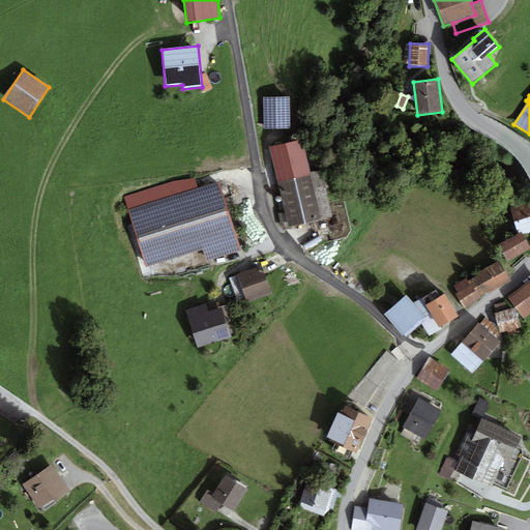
[(290,128),(290,97),(263,97),(263,128),(290,128)]
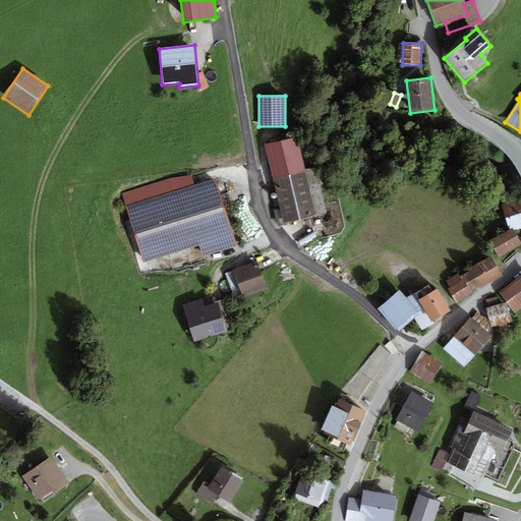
[(266,145),(274,179),(305,172),(297,137),(266,145)]
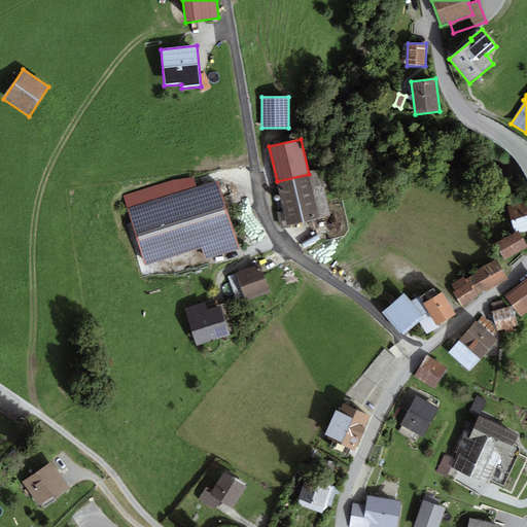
[(309,174),(277,181),(287,226),(330,216),(320,171),(309,174)]
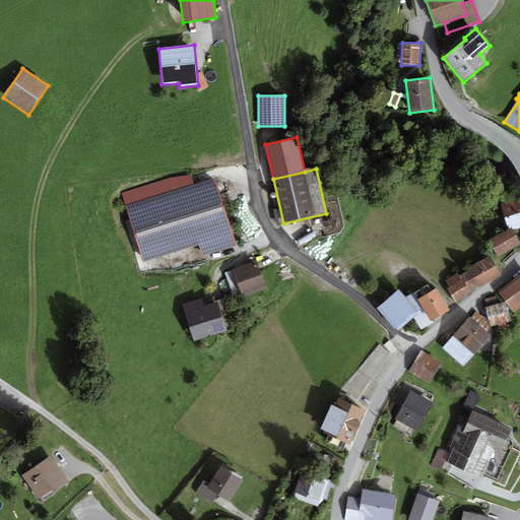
[(122,196),(125,206),(193,185),(190,175),(170,179),(121,194),(122,196)]
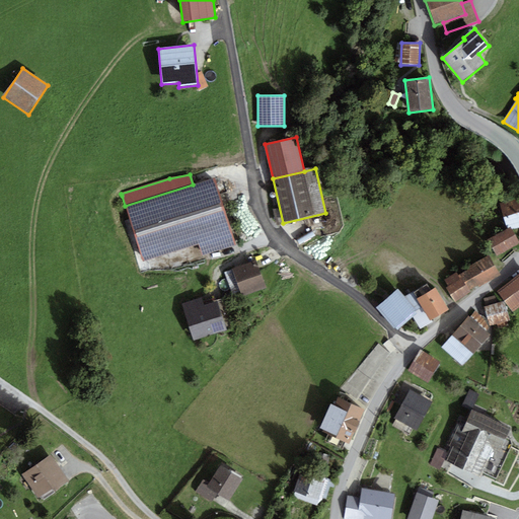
[(193,184),(125,206),(142,262),(199,244),(202,256),(236,245),(215,177),(193,184)]
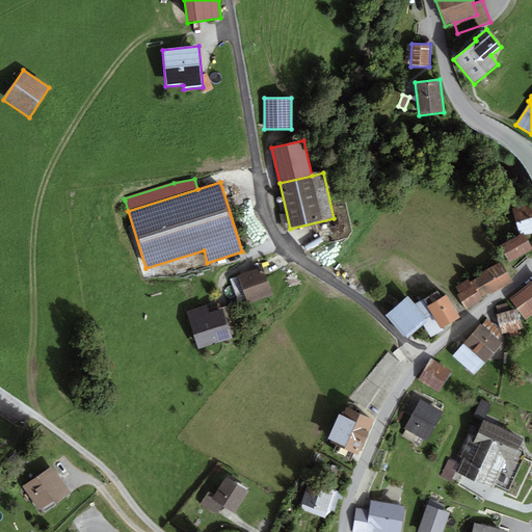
[(531,202),(512,208),(520,233),(531,229),(531,202)]
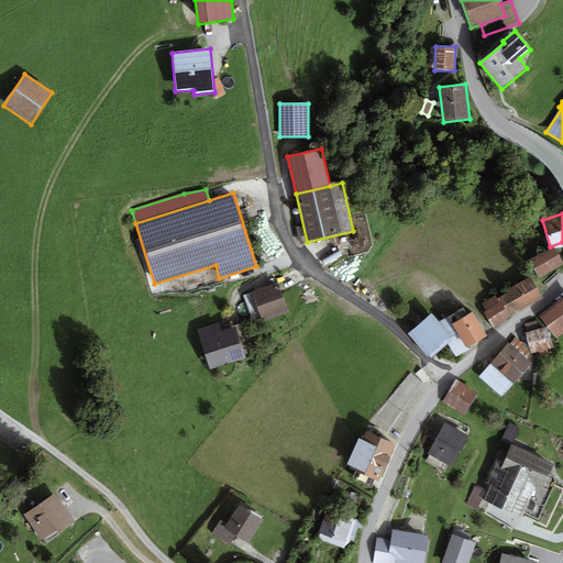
[(539,277),(562,264),(562,263),(554,247),(529,261),(539,277)]
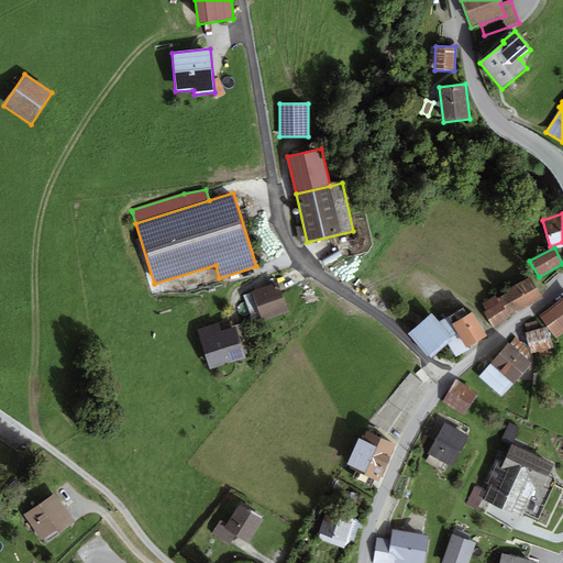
[(496,295),(482,304),(486,310),(483,312),(494,328),(512,317),(510,315),(543,299),(530,277),(497,298),(496,295)]
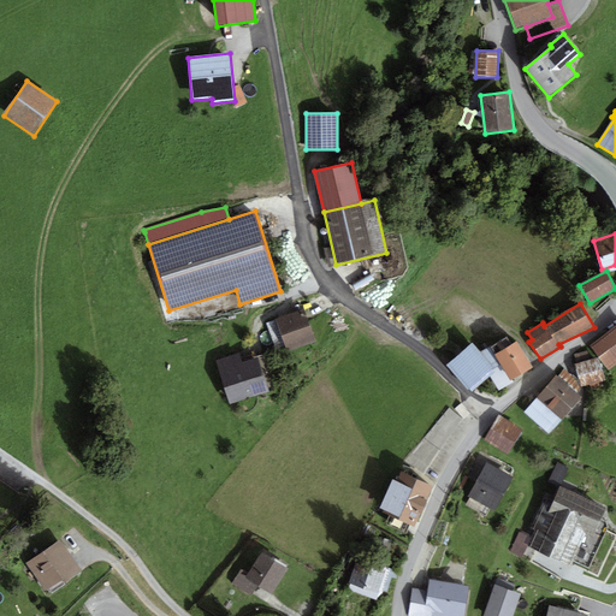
[(306,308),(276,319),(288,353),(317,343),(306,308)]
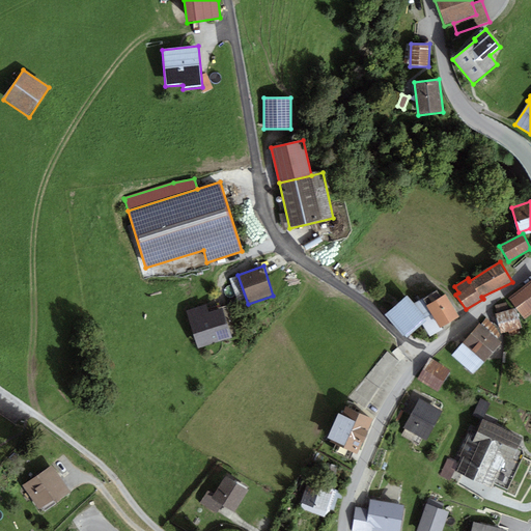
[(526,319),(530,314),(530,280),(509,299),(526,319)]
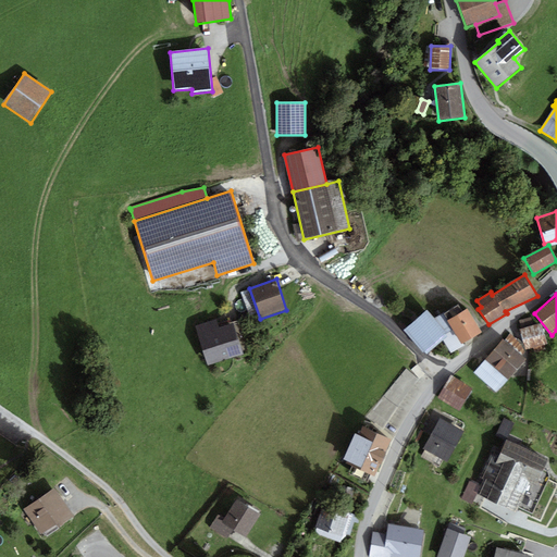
[(482,332),(467,309),(462,312),(458,305),(444,314),(447,322),(454,333),(462,345),(482,332)]
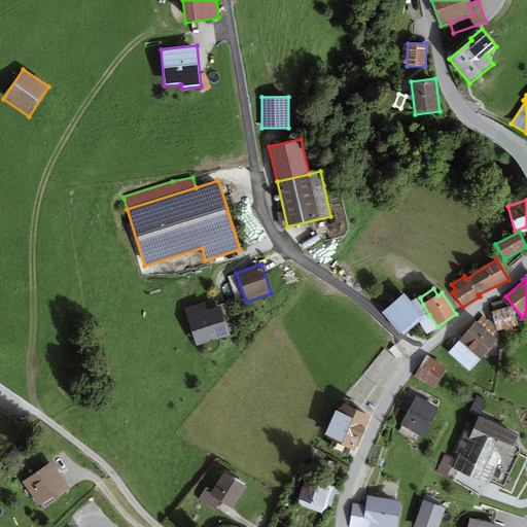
[(411,302),(403,293),(382,312),(401,336),(419,321),(423,317),(411,302)]
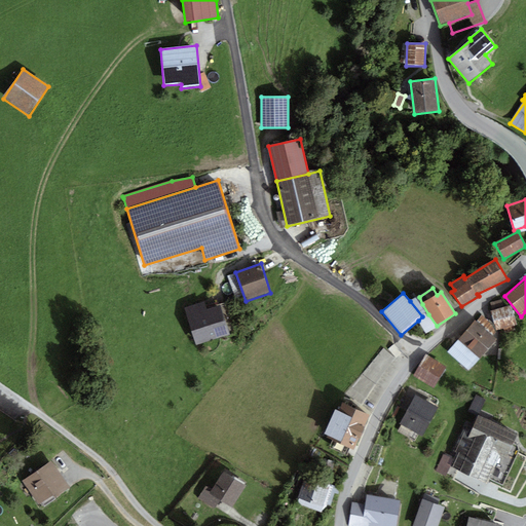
[(419,297),(410,301),(422,316),(428,314),(422,304),(419,297)]
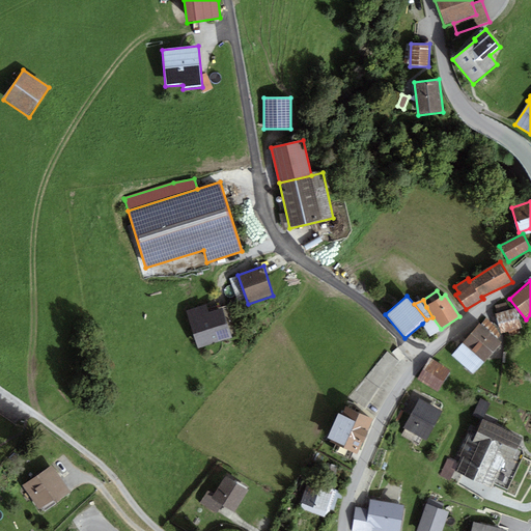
[(495,306),(498,314),(508,311),(506,303),(495,306)]
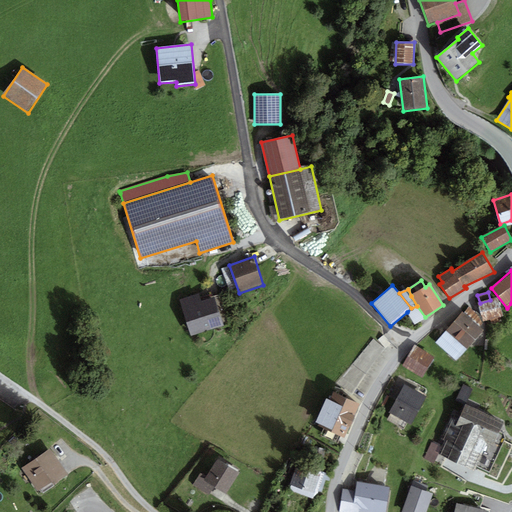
[(198,294),(179,300),(191,336),(223,326),(214,297),(200,301),(198,294)]
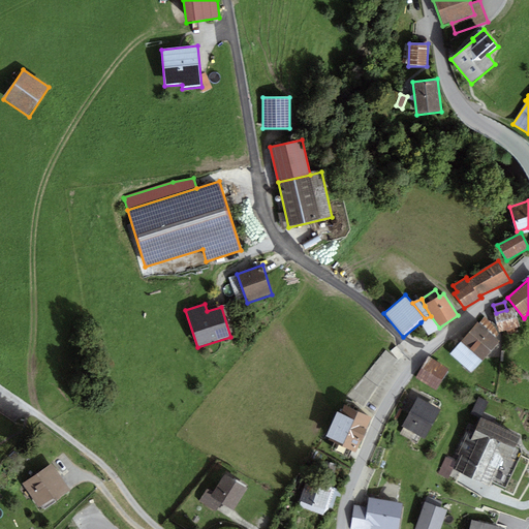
[(520,328),(514,307),(506,310),(496,313),(494,313),(498,329),(500,334),(520,328)]
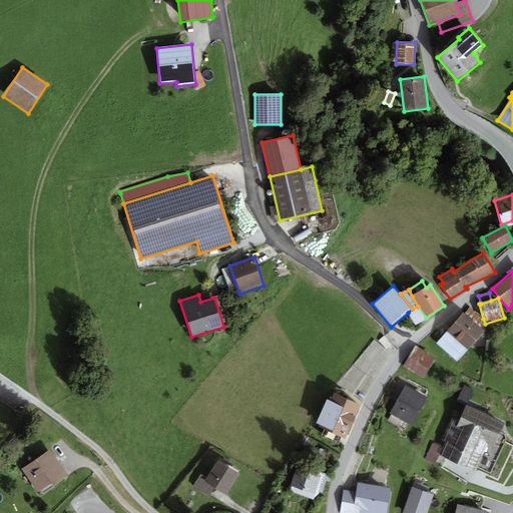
[(426,318),(418,307),(412,309),(408,313),(416,325),(427,320),(426,318)]
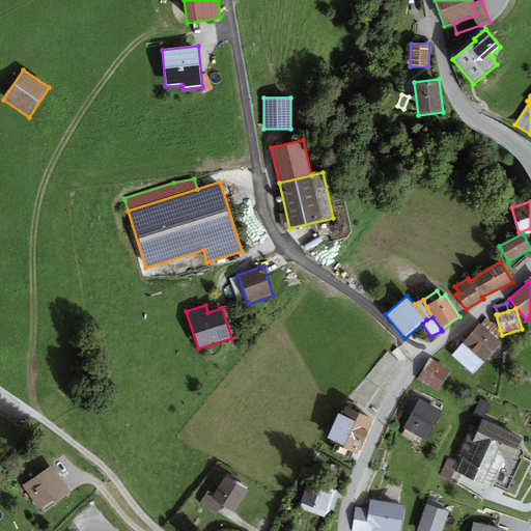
[(486,318),(481,325),(497,339),(502,335),(500,330),(486,318)]
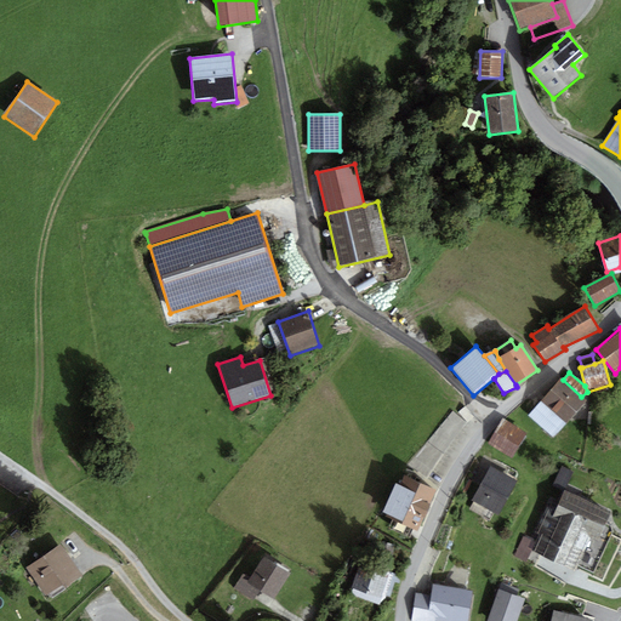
[(563,380),(560,379),(541,400),(567,423),(586,402),(581,397),(563,380)]
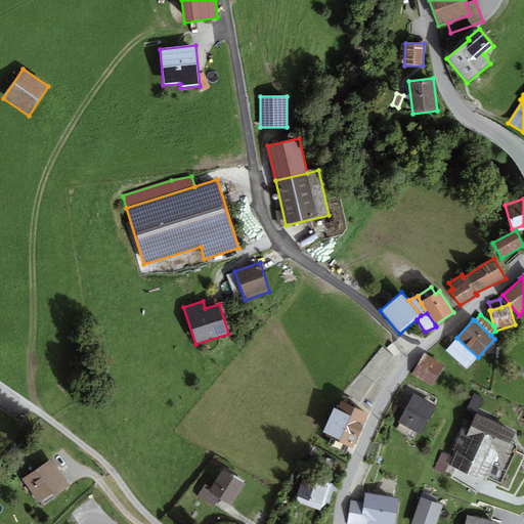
[(467,369),(478,357),(456,338),(445,350),(467,369)]
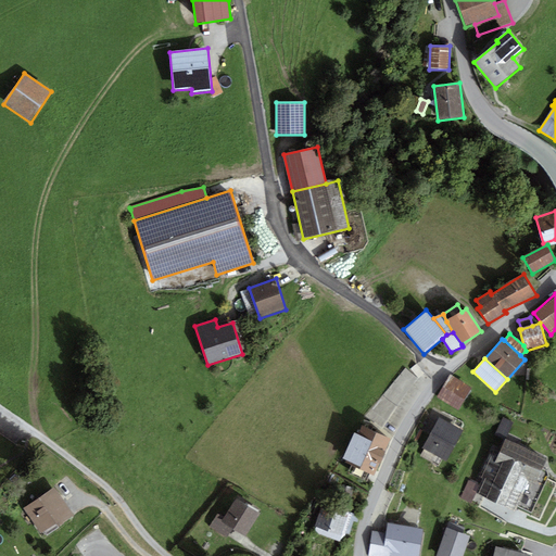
[(414,364),(368,419),(382,430),(427,375),(414,364)]
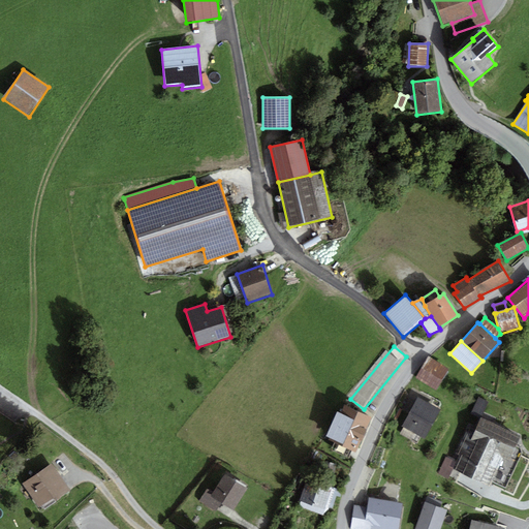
[(428,358),(415,378),(436,391),(448,370),(428,358)]
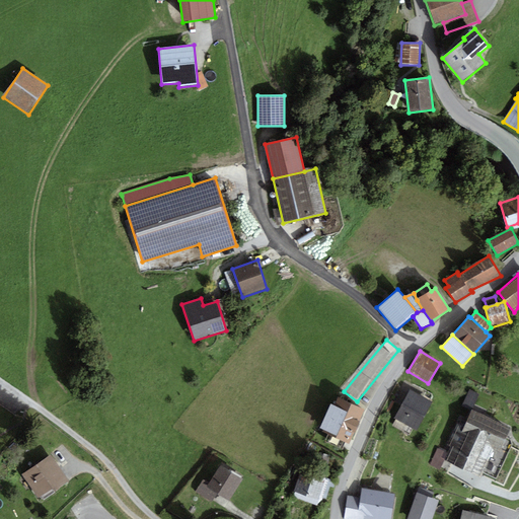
[(432,402),(410,390),(394,419),(417,431),(432,402)]
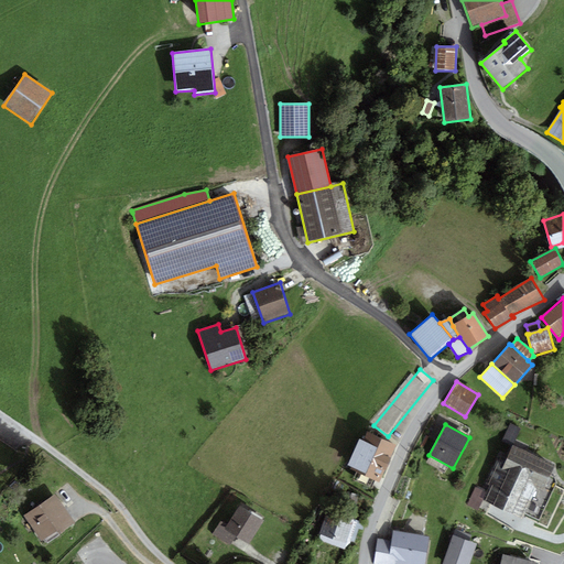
[(520,429),(510,424),(502,442),(512,446),(520,429)]
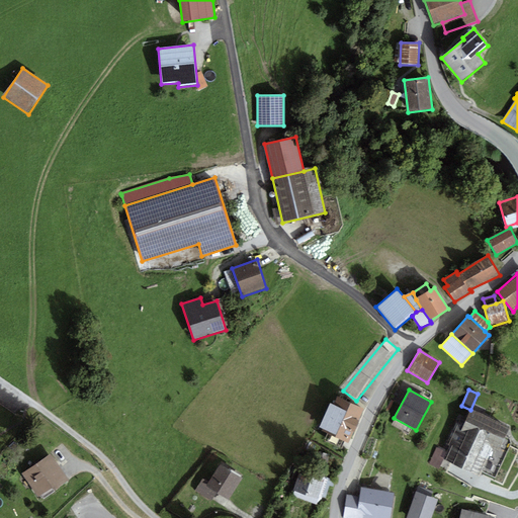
[(349,443),(363,409),(336,398),(333,405),(330,403),(320,428),(323,429),(322,431),(349,443)]
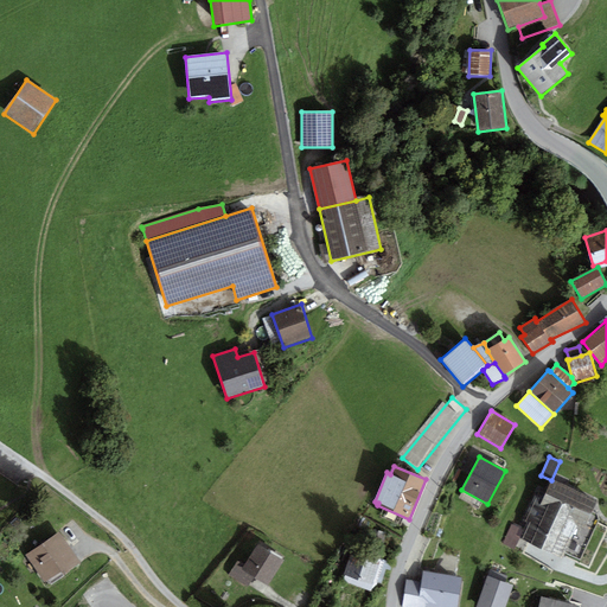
[(551,480),(547,492),(540,489),(524,522),(529,524),(522,538),(564,558),(580,525),(586,528),(598,502),(551,480)]
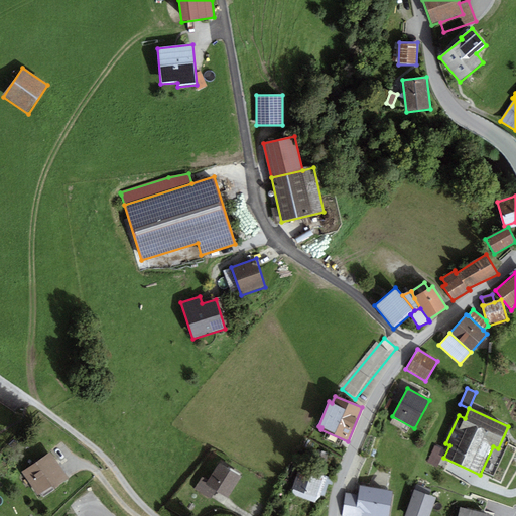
[(437,468),(444,450),(434,446),(427,465),(437,468)]
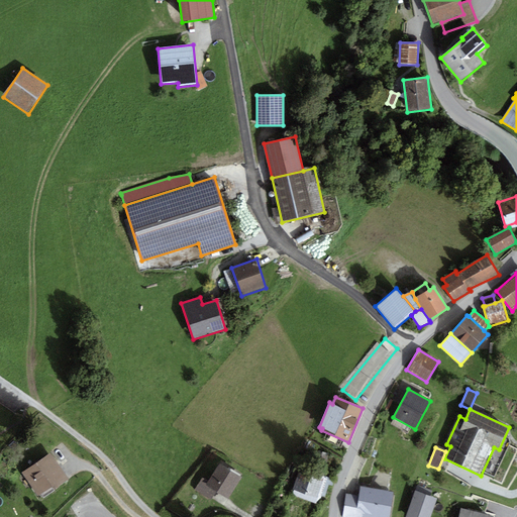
[(38,498),(70,479),(53,452),(22,472),(38,498)]
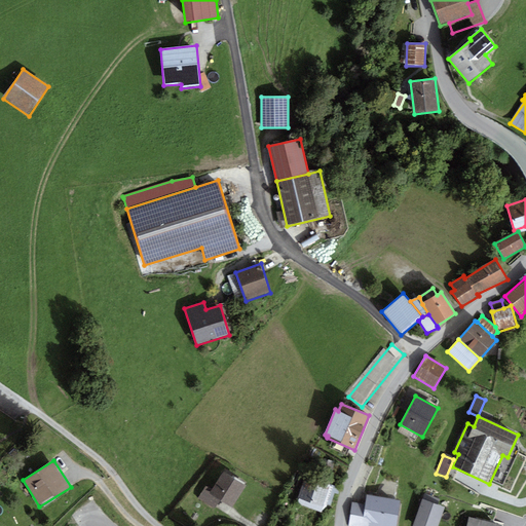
[(216,510),(221,500),(233,508),(247,484),(223,471),(212,490),(205,487),(198,498),(216,510)]
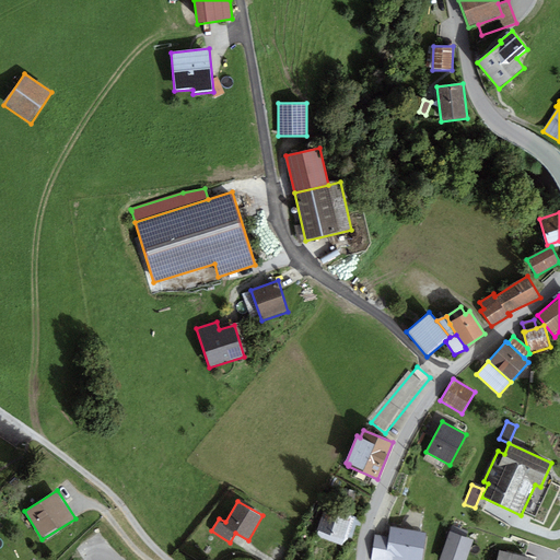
[(326,508),(317,531),(346,540),(354,517),(326,508)]
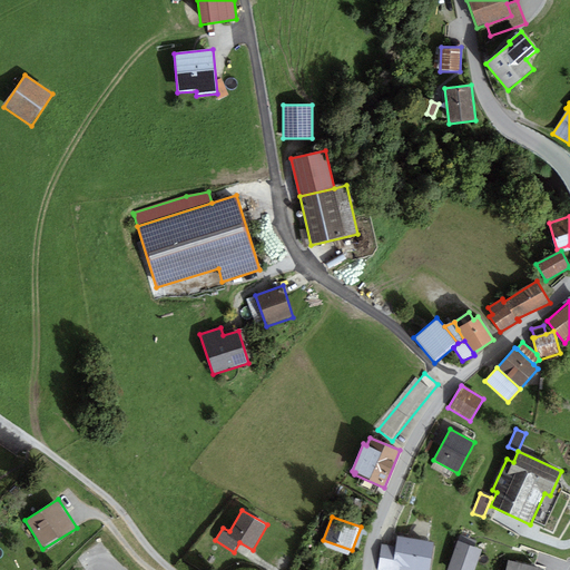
[(460,536),(458,541),(474,547),(477,541),(460,536)]
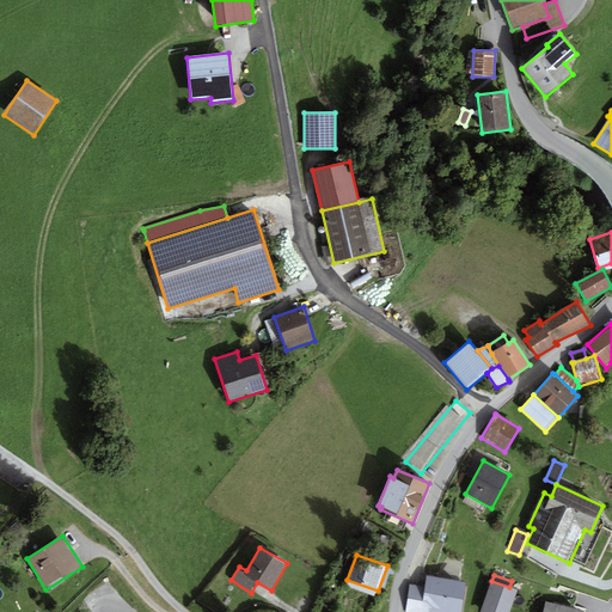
[(428,611),(429,611),(460,611),(465,582),(427,576),(424,587),(410,585),(405,611),(428,611)]
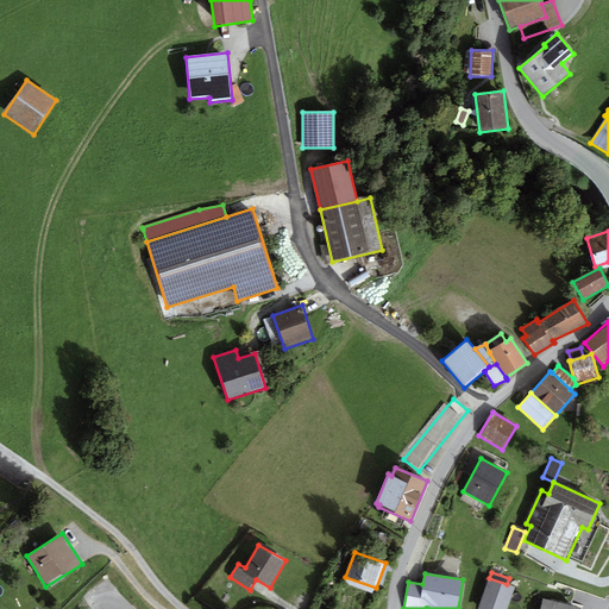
[(507,608),(514,586),(507,584),(489,578),(478,608),(507,608)]
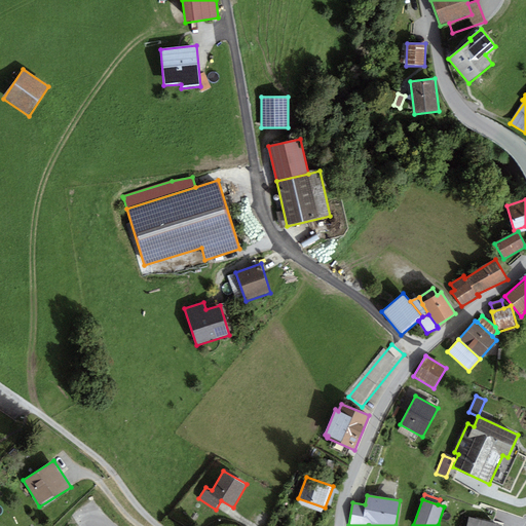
All buildings are outlined.
